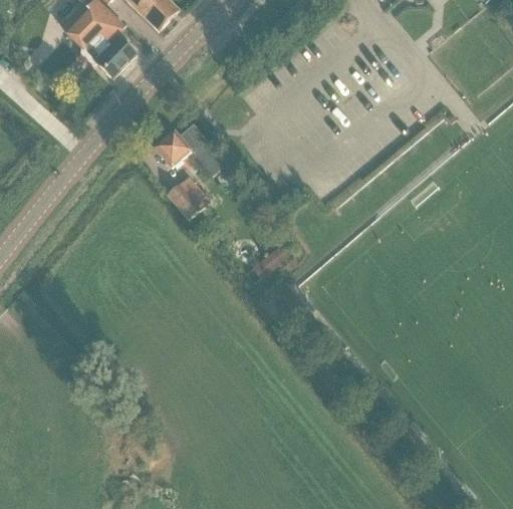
[(78,0),(58,20),(70,31),(68,33),(96,61),(95,61),(112,78),(137,53),(119,36),(118,37),(116,35),(124,26),(97,0),(93,0),(89,5),(84,0),(78,0)]
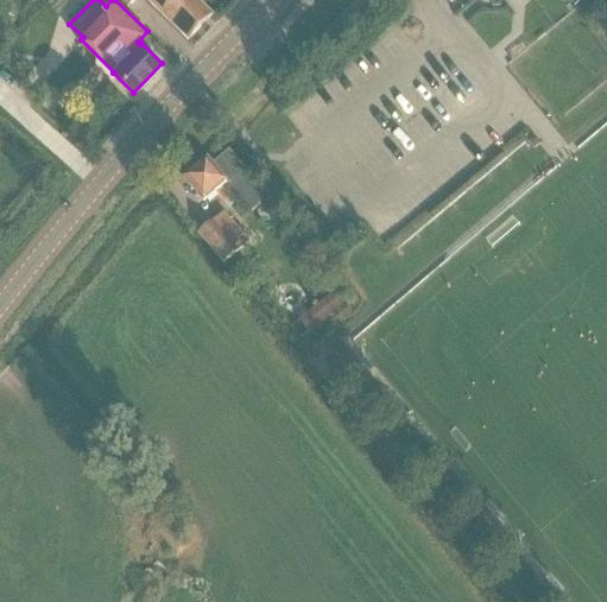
[(151,0),(188,35),(210,11),(200,0),(151,0)]
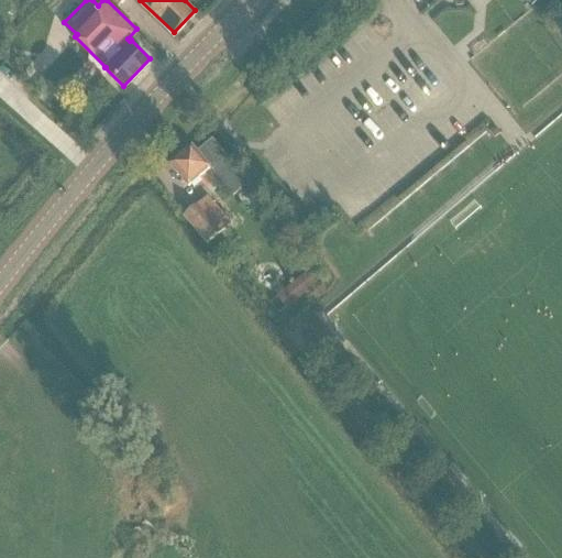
[(232,190),(245,181),(224,155),(222,157),(211,145),(201,154),(191,142),(169,161),(188,183),(209,164),(232,190)]
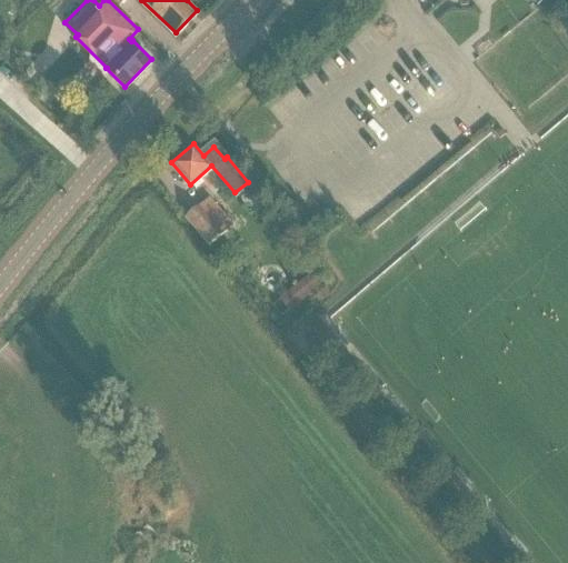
[(183,214),(207,241),(235,219),(227,211),(223,213),(213,201),(217,199),(210,191),(183,214)]
